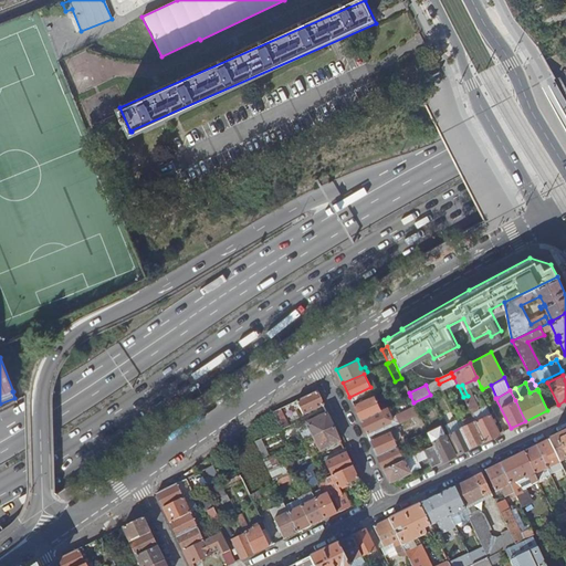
[(320,399),(316,391),(295,401),(302,416),(323,406),(320,399)]
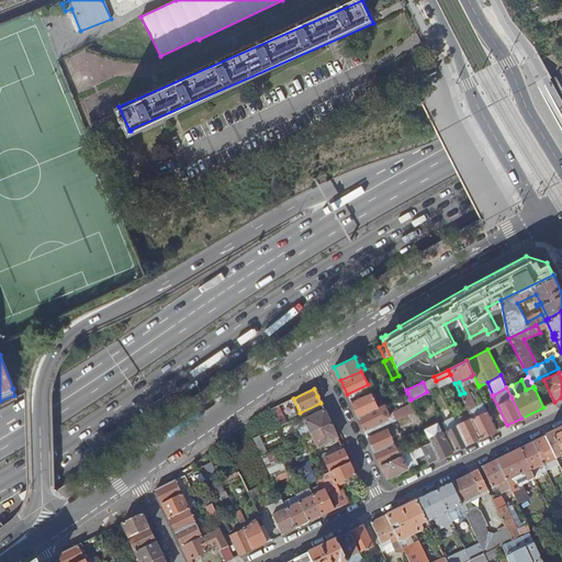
[(481,438),(495,430),(482,403),(474,407),(467,391),(464,393),(460,394),(469,413),(481,438)]
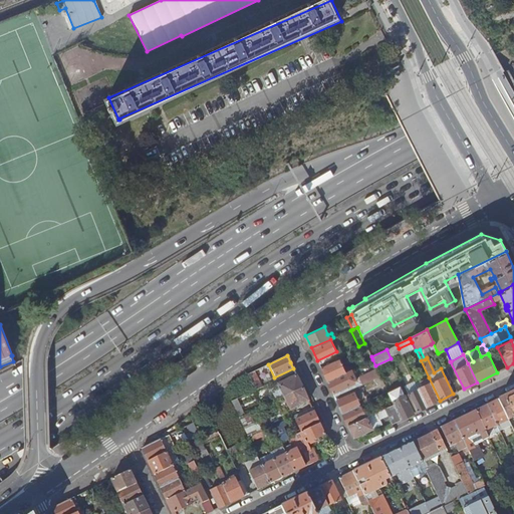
[(320,367),(326,380),(345,371),(339,358),(320,367)]
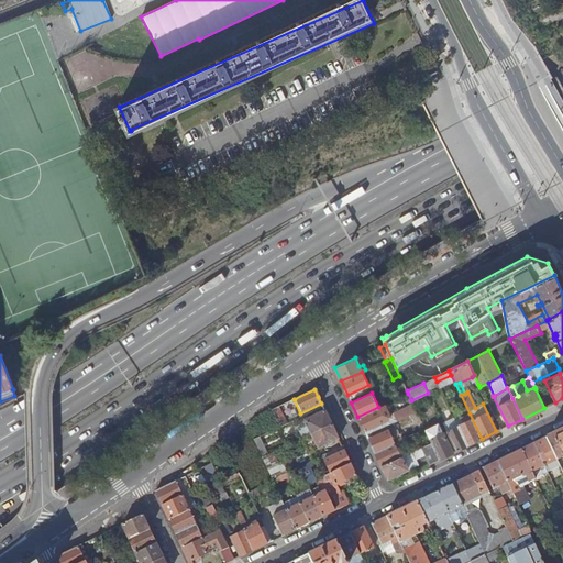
[(396,420),(416,410),(412,403),(392,414),(396,420)]
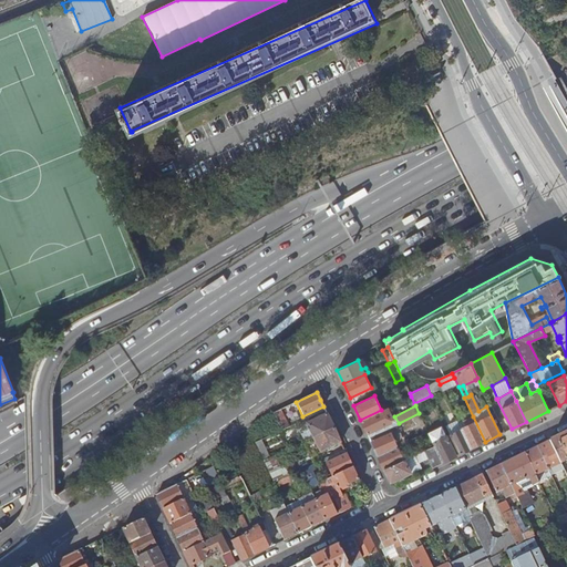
[(360,420),(367,434),(390,423),(392,418),(387,408),(381,410),(360,420)]
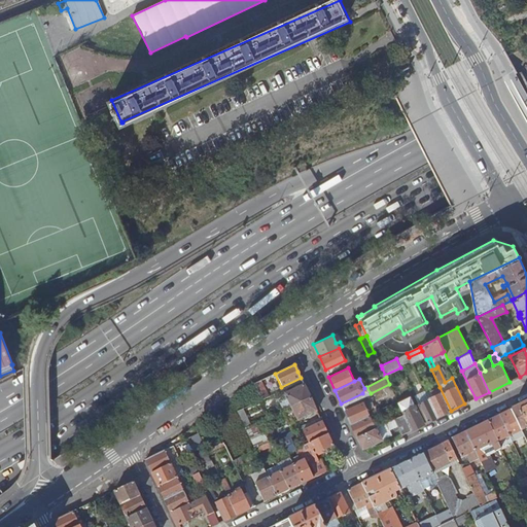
[(266,390),(261,381),(254,384),(258,394),(266,390)]
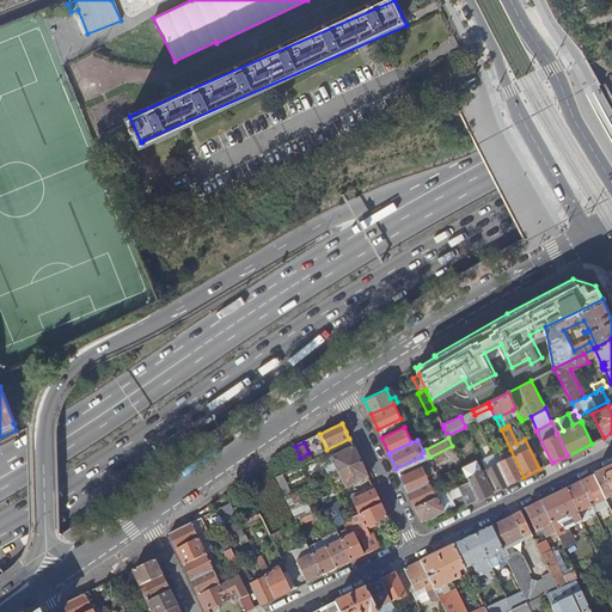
[(356,454),(353,447),(330,457),(334,463),(337,472),(360,461),(356,454)]
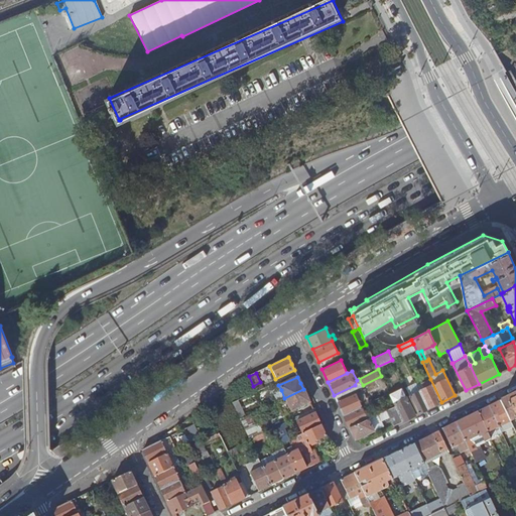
[(427,408),(441,402),(430,379),(421,384),(423,388),(419,390),(427,408)]
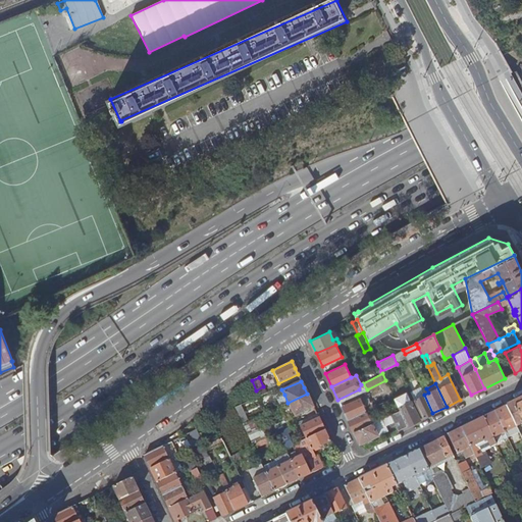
[(340,403),(342,406),(360,398),(360,397),(365,395),(369,404),(371,402),(367,394),(368,393),(367,389),(340,403)]
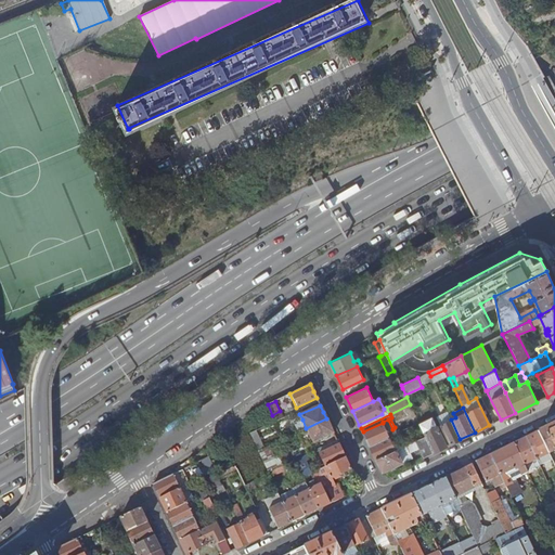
[(433,453),(446,447),(431,416),(418,422),(424,435),(433,453)]
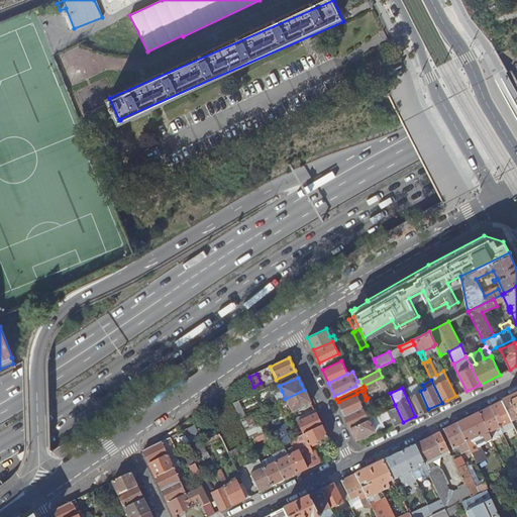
[(307,397),(304,390),(285,399),(278,402),(276,403),(281,412),(290,408),(292,412),(310,403),(307,397)]
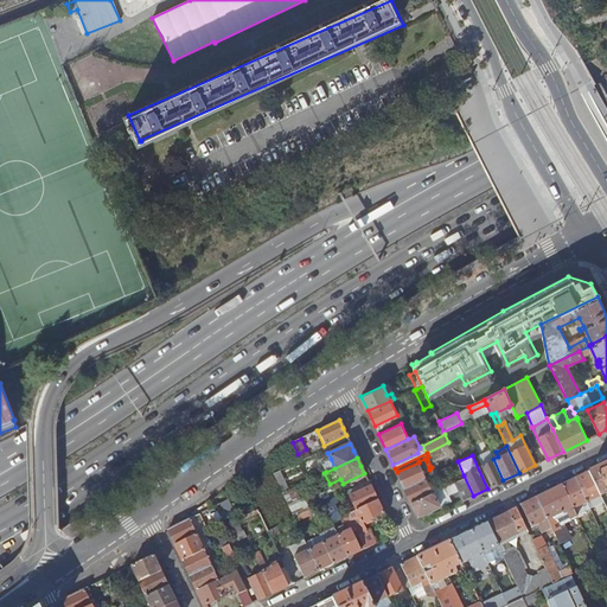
[(334,468),(331,459),(323,462),(326,472),(334,468)]
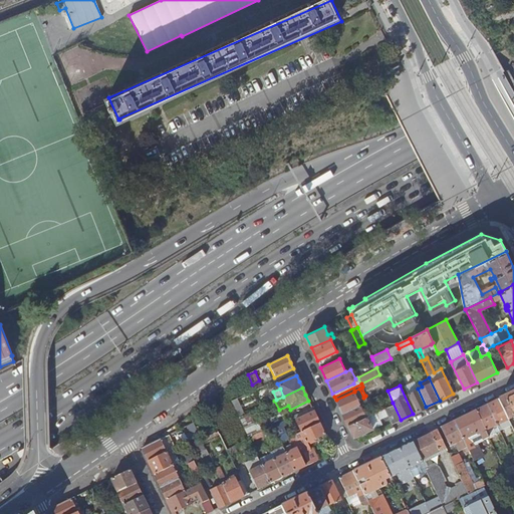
[(364,402),(367,400),(365,396),(363,398),(359,389),(354,391),(354,392),(336,400),(341,413),(360,404),(364,402)]
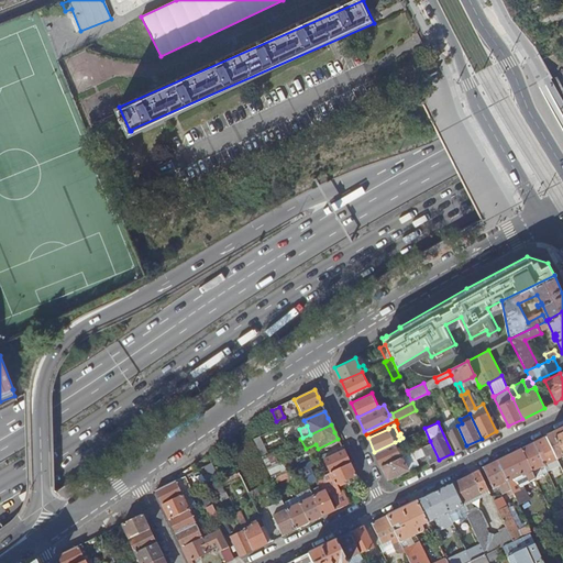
[(455,451),(466,445),(457,426),(445,431),(455,451)]
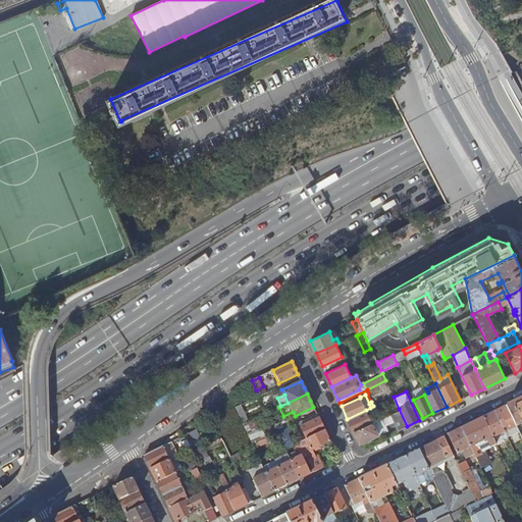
[(521,423),(521,398),(507,406),(516,426),(521,423)]
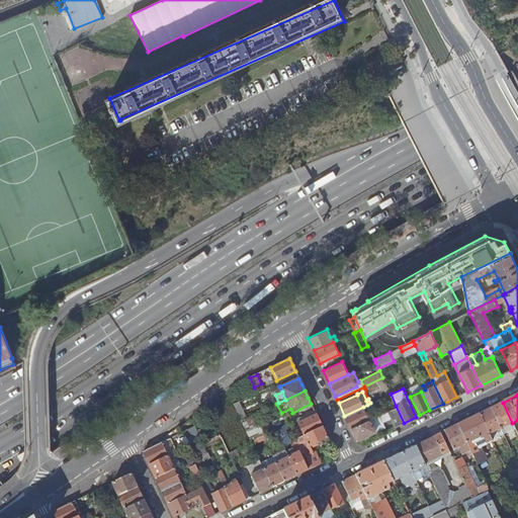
[(246,418),(238,403),(233,405),(240,421),(246,418)]
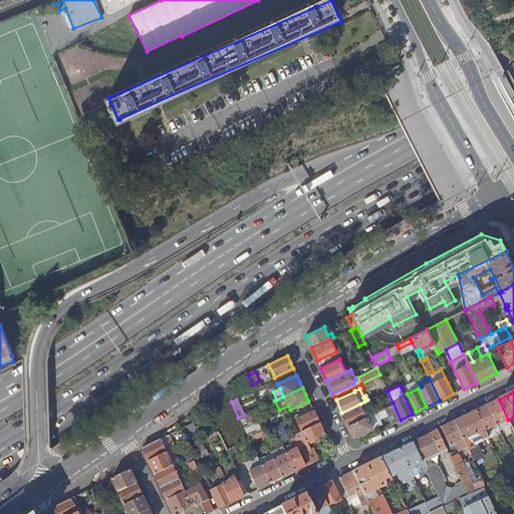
[(508,420),(499,400),(487,406),(497,426),(508,420)]
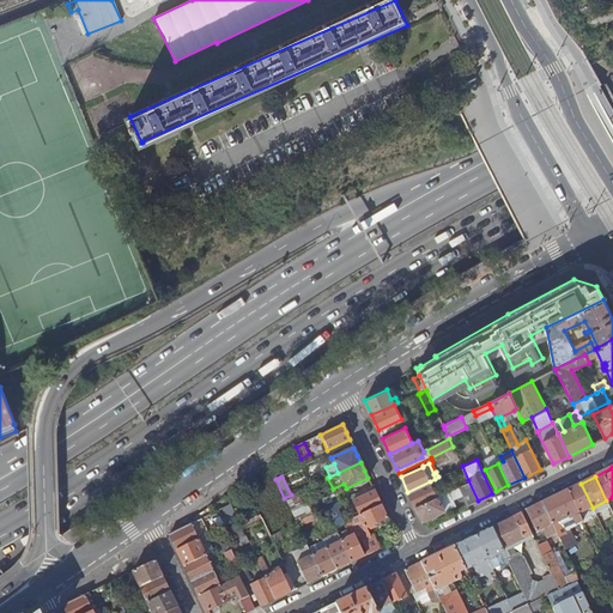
[(437,496),(442,493),(435,479),(430,481),(437,496)]
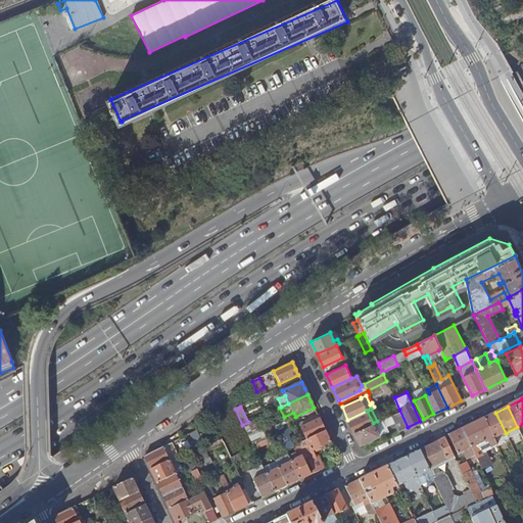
[(398,431),(408,427),(399,410),(377,421),(373,423),(353,432),(360,444),(387,431),(385,426),(394,421),(398,431)]
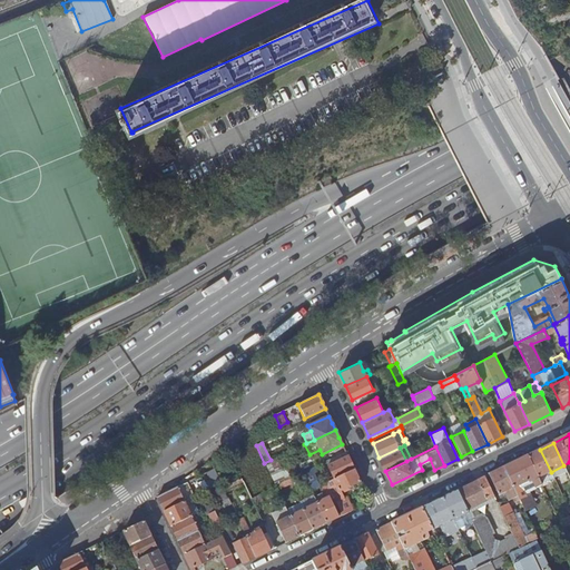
[(379,458),(385,471),(406,461),(400,448),(379,458)]
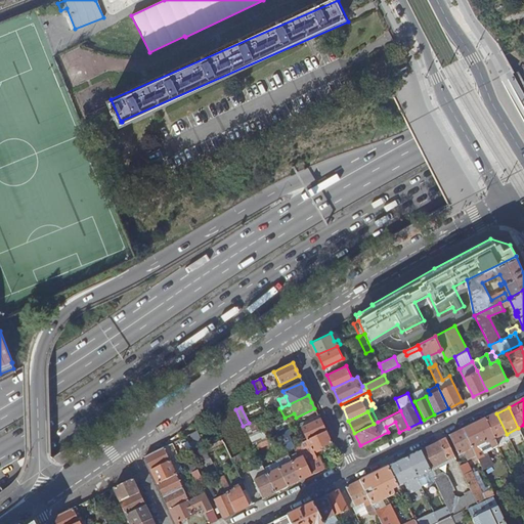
[(496,413),(484,419),(494,439),(507,434),(496,413)]
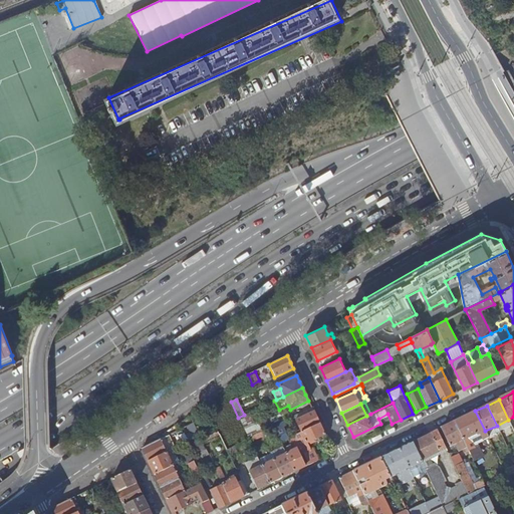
[(313,411),(311,408),(293,417),(294,420),(313,411)]
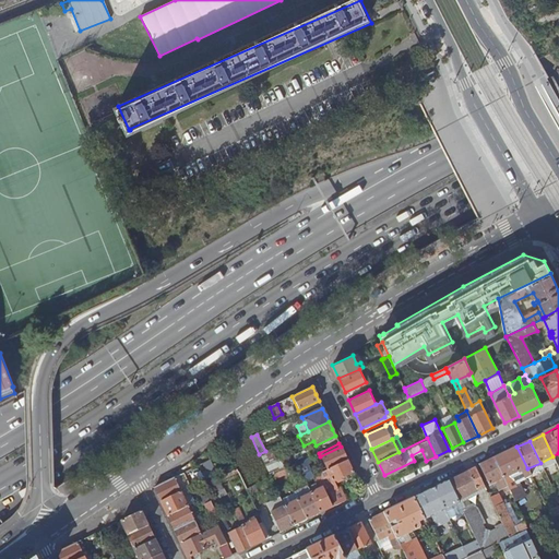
[(344,454),(341,447),(320,456),(326,471),(347,461),(344,454)]
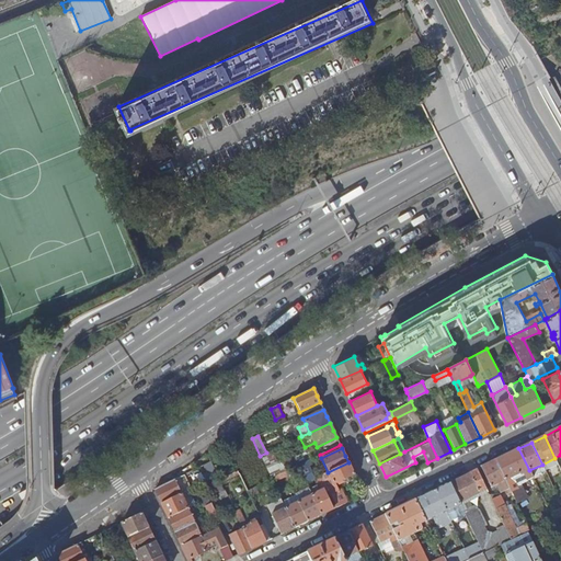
[(495,460),(513,496),(516,503),(526,499),(519,485),(533,479),(531,476),(529,470),(518,448),(495,460)]
